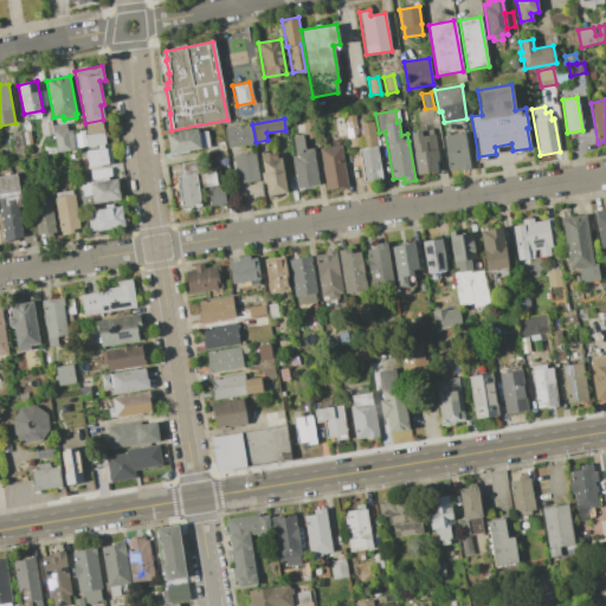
[(85,123),(103,120),(105,130),(86,134),(85,123)]
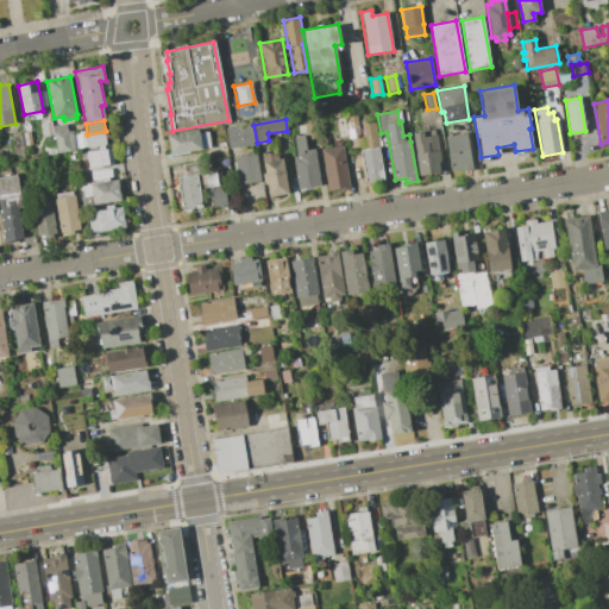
[(357,120),(360,138),(358,138),(359,146),(352,148),(347,121),(357,120)]
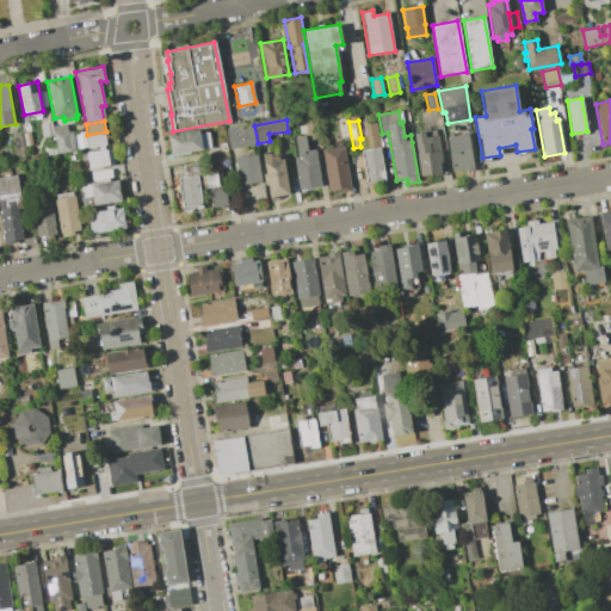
[(51,122),(54,136),(44,137),(42,123),(51,122)]
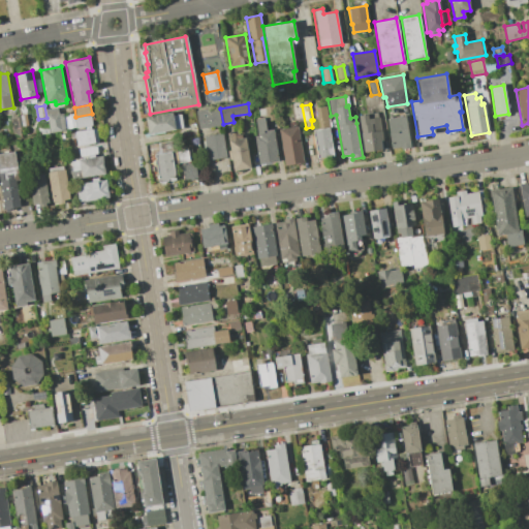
[(277,120),(267,121),(266,115),(259,116),(258,110),(265,109),(265,106),(274,105),(277,120)]
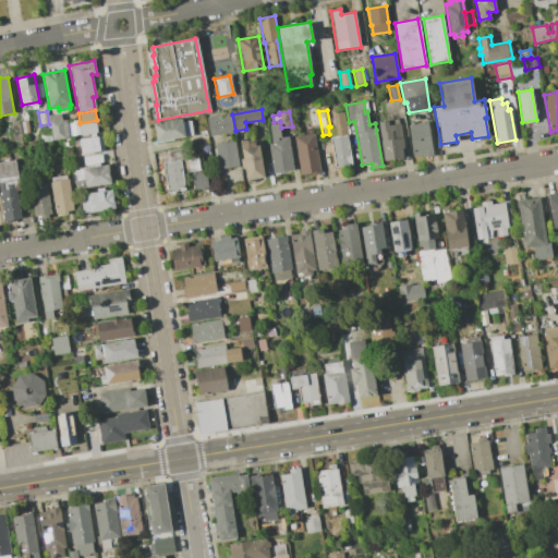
[(347,134),(336,136),(332,113),(346,111),(350,134),(347,134)]
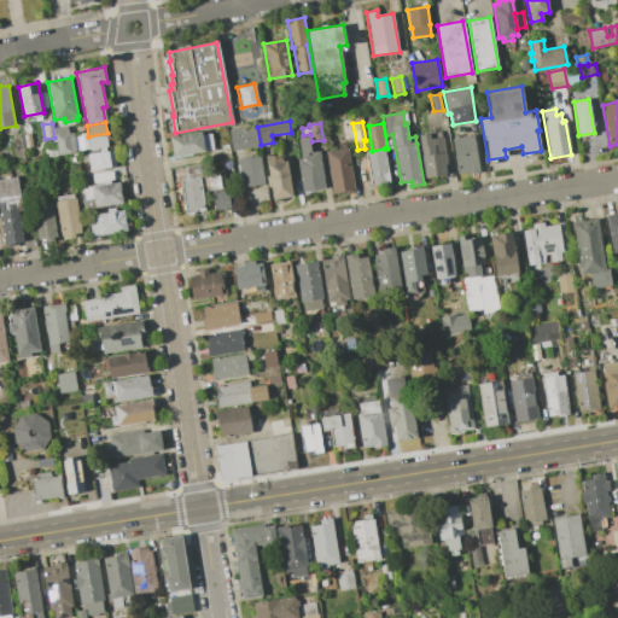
[(228,129),(255,124),(258,147),(233,151),(228,129)]
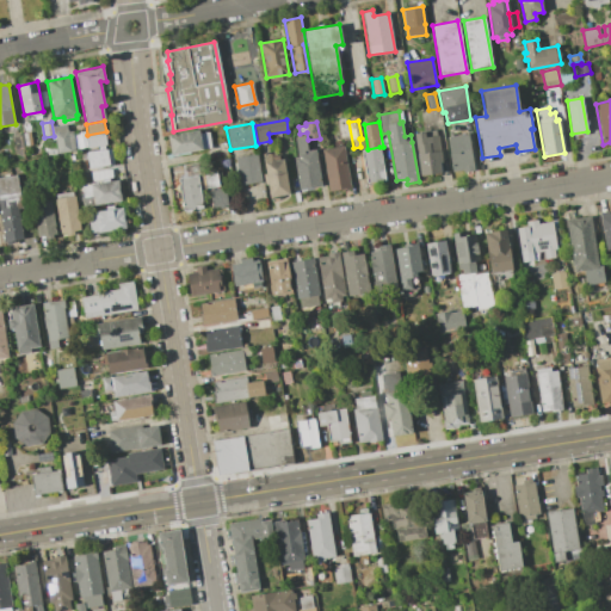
[(53,127),(67,124),(68,131),(73,130),(76,150),(57,153),(53,127)]
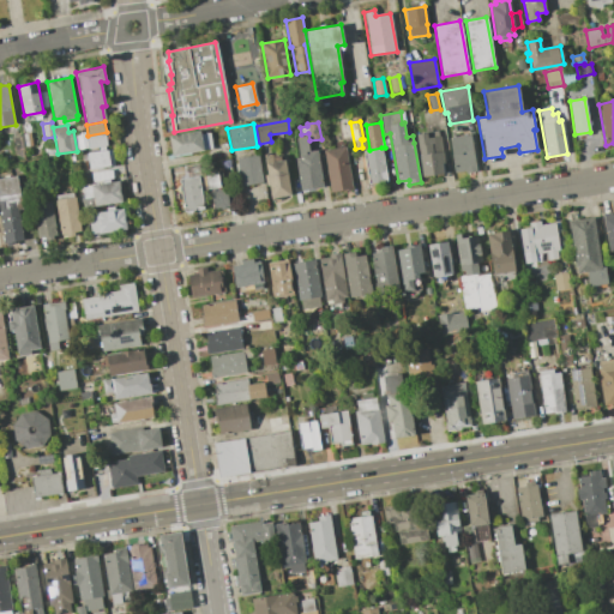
[(416,134),(426,133),(426,131),(432,130),(432,132),(438,131),(439,136),(440,136),(445,163),(440,163),(443,174),(423,178),(416,134)]
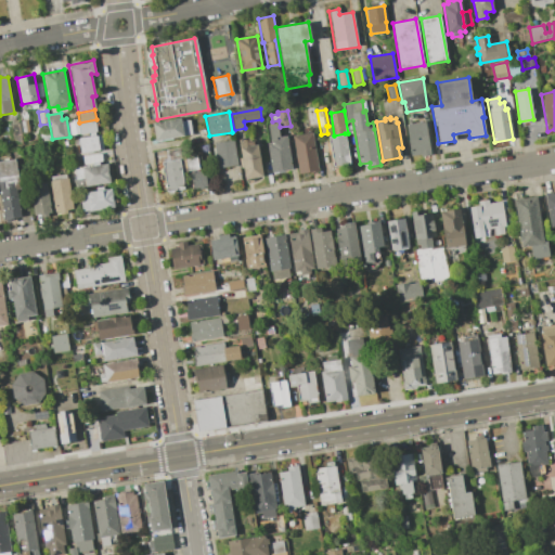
[(152,123),(180,118),(181,121),(190,119),(192,134),(155,141),(152,123)]
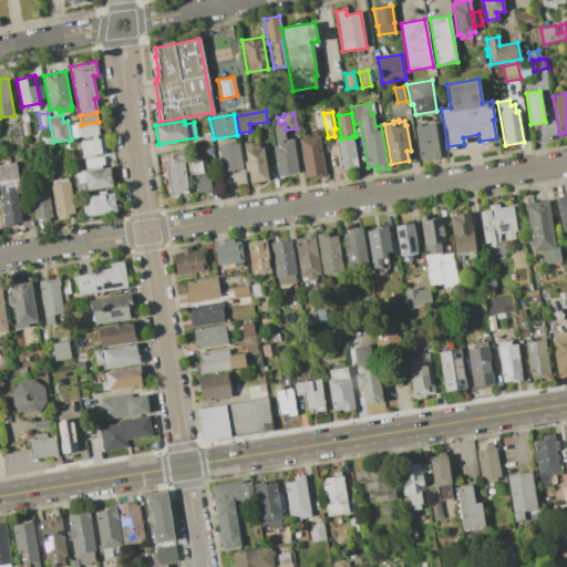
[(99,122),(101,134),(81,137),(79,126),(81,125),(99,122)]
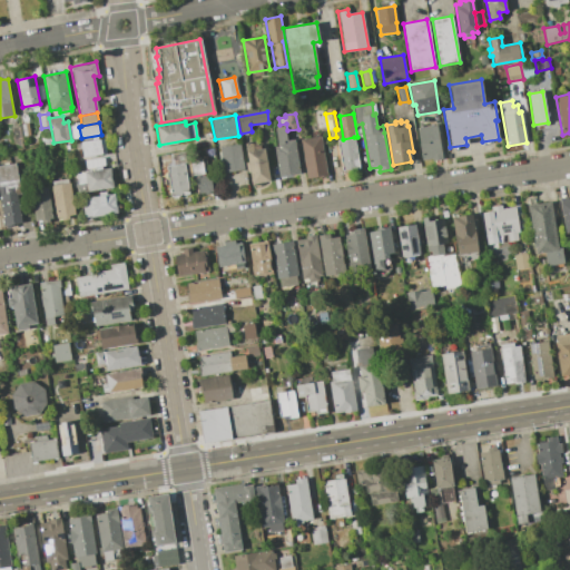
[(28,124),(30,136),(23,137),(21,125),(28,124)]
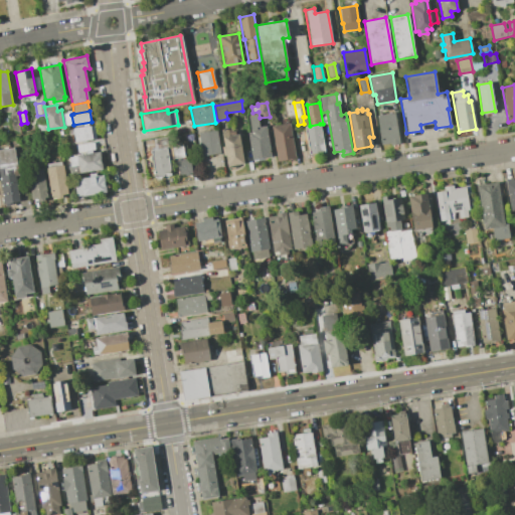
[(394,113),(400,144),(390,146),(389,144),(381,145),(376,116),(394,113)]
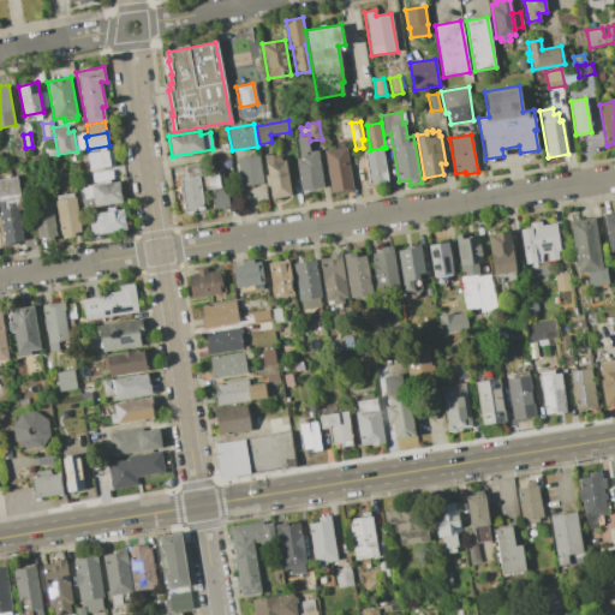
[(317,150),(324,187),(316,189),(316,191),(303,193),(303,191),(302,191),(296,159),(299,157),(297,138),(308,137),(310,151),(317,150)]
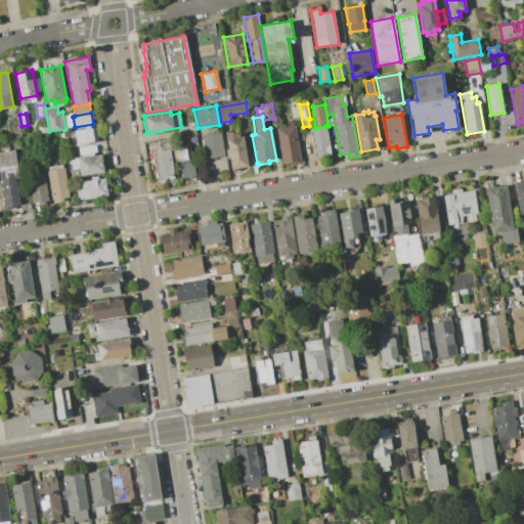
[(295,121),(301,160),(281,164),(276,128),(287,126),(286,122),(295,121)]
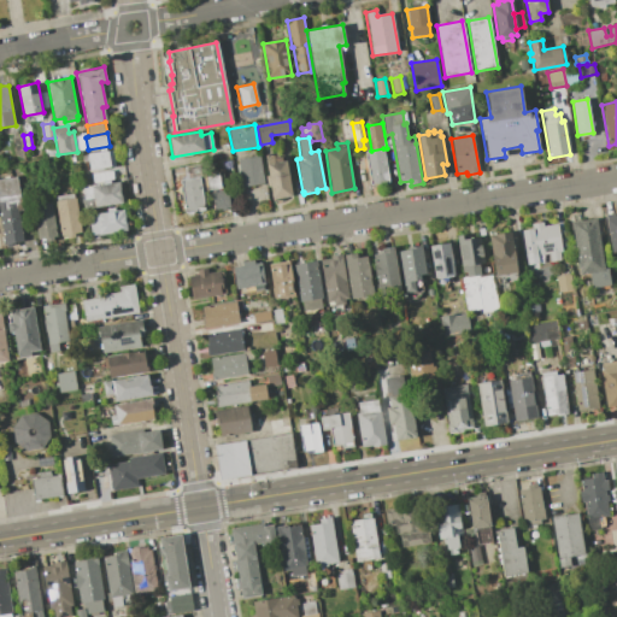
[(383,148),(389,182),(371,186),(365,152),(371,151),(383,148)]
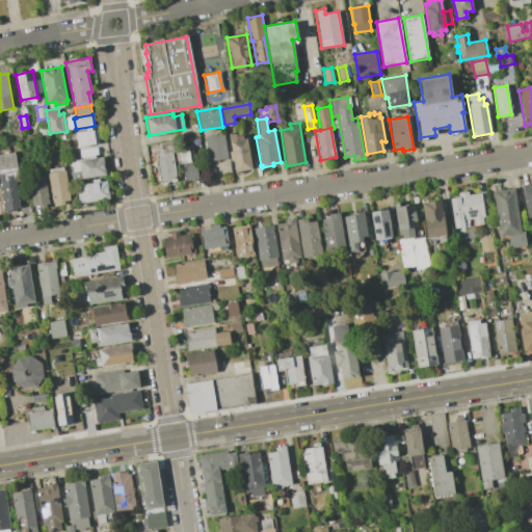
[(100,142),(77,145),(76,139),(72,140),(71,134),(75,133),(75,132),(97,129),(100,142)]
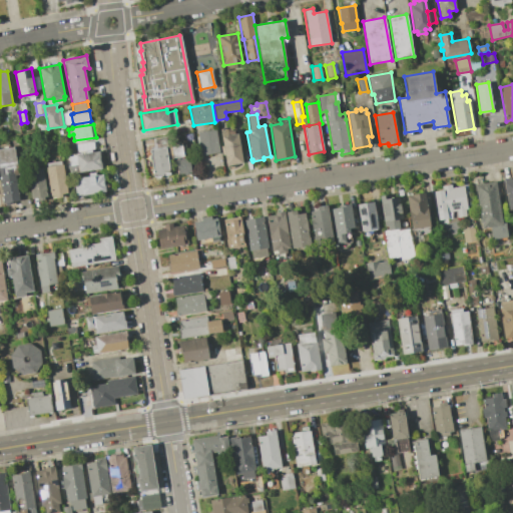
[(216,129),(220,152),(201,155),(197,132),(216,129)]
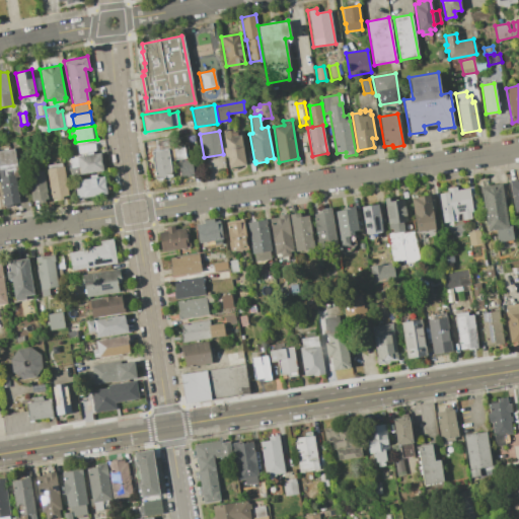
[(223,134),(236,132),(237,136),(240,135),(245,165),(229,167),(227,157),(225,158),(223,148),(226,147),(223,134)]
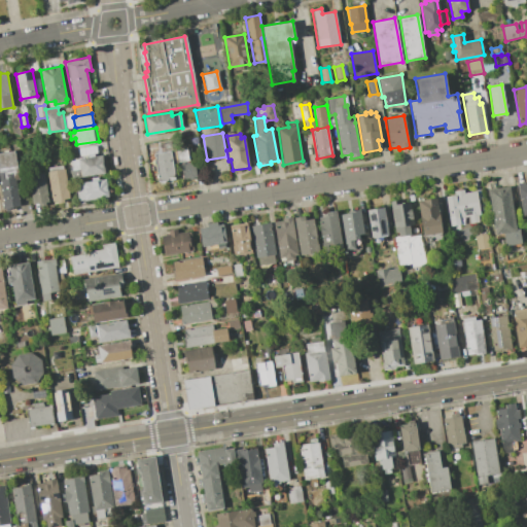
[(156,143),(168,141),(169,148),(157,150),(156,143)]
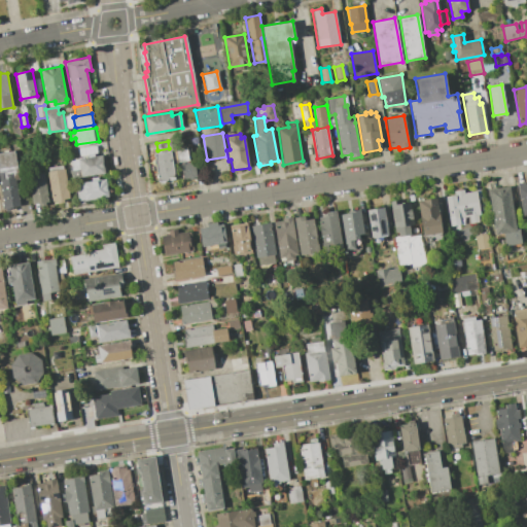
[(189,161),(178,163),(176,148),(186,147),(189,161)]
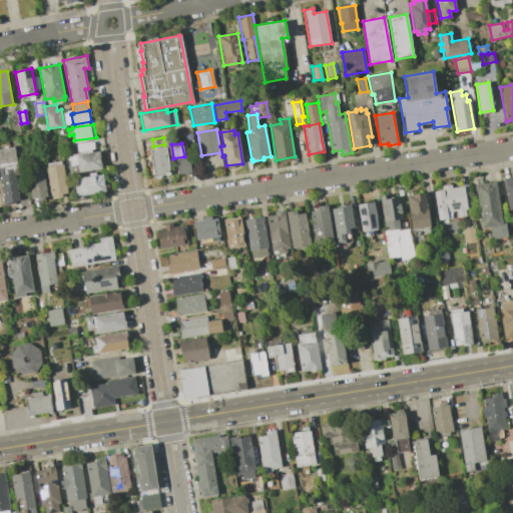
[(0,148),(15,146),(18,163),(14,164),(20,200),(10,202),(11,205),(3,206),(2,200),(3,199),(0,179),(0,148)]
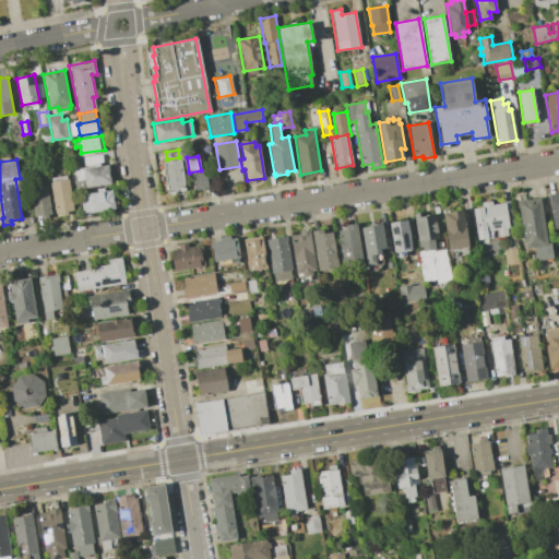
[(180,161),(186,190),(167,193),(162,164),(180,161)]
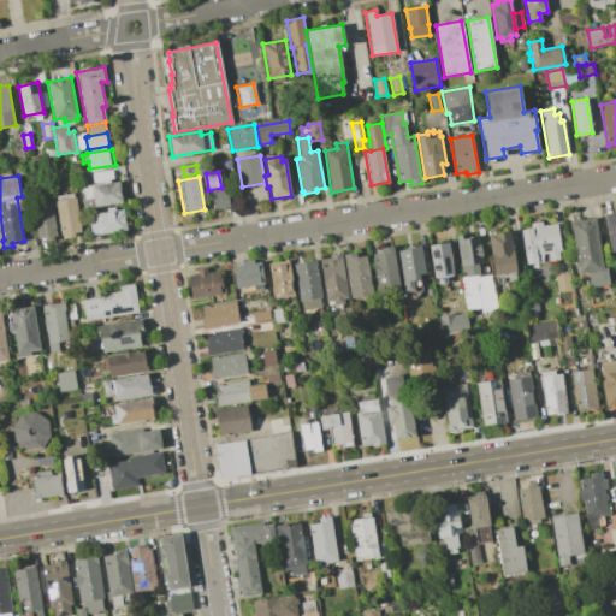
[(123,202),(94,207),(94,206),(82,208),(81,200),(84,199),(82,189),(90,187),(102,184),(102,181),(110,179),(111,183),(120,182),(123,202)]
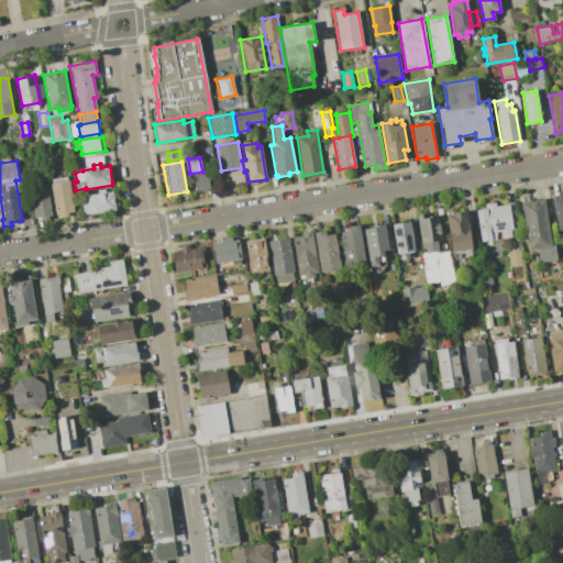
[(208,174),(211,189),(196,191),(192,176),(208,174)]
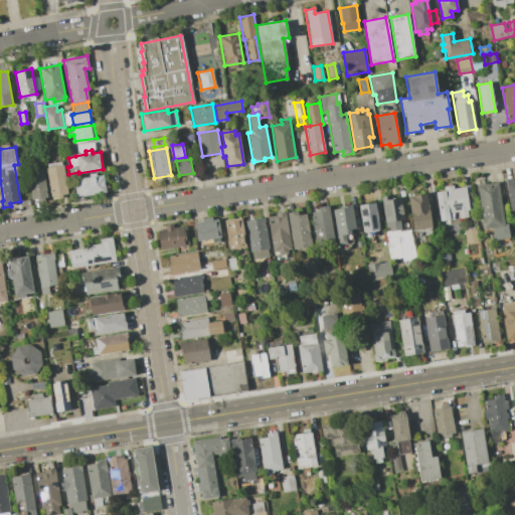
[(46,168),(47,168),(47,164),(61,161),(61,166),(63,165),(68,194),(64,195),(64,197),(55,198),(55,196),(50,197),(46,168)]
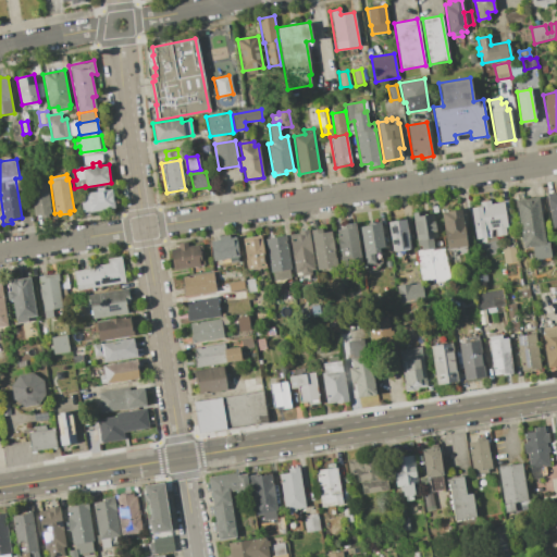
[(47,182),(51,214),(35,218),(29,185),(47,182)]
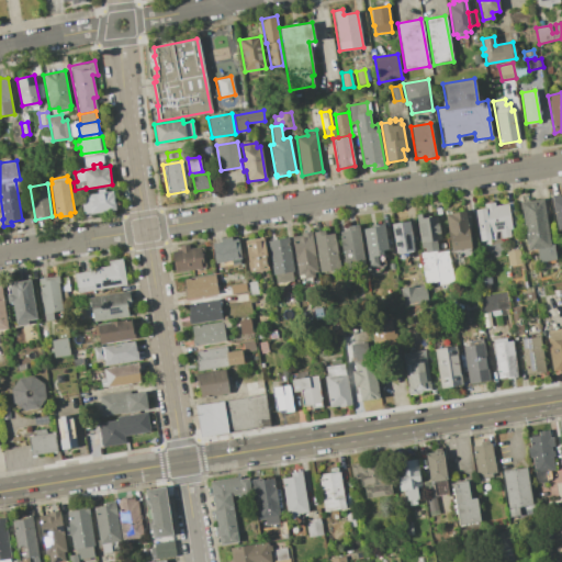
[(115,210),(90,214),(87,195),(113,191),(115,210)]
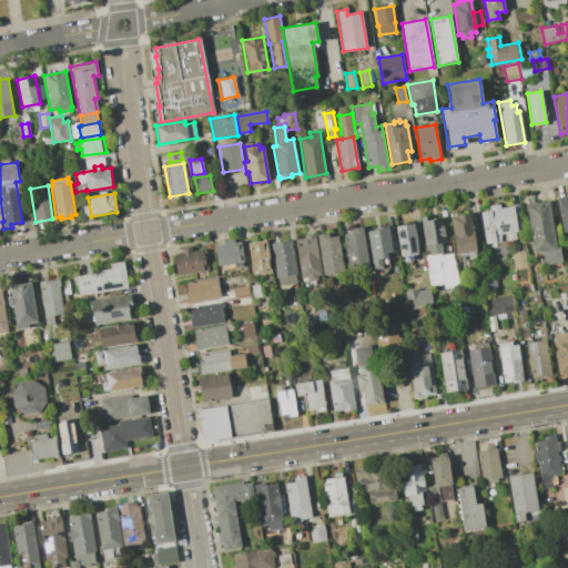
[(557,198),(566,196),(566,199),(567,198),(567,232),(563,233),(557,198)]
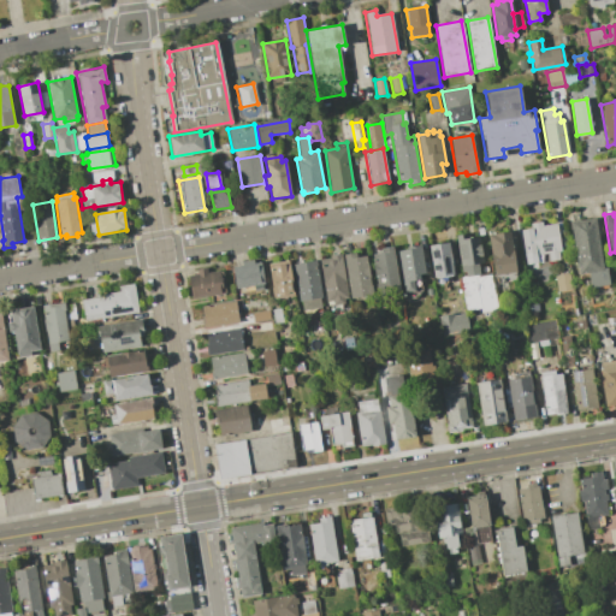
[(570,221),(580,220),(580,223),(586,221),(586,219),(596,218),(603,267),(608,267),(610,284),(609,284),(610,292),(597,294),(596,288),(591,288),(588,273),(579,274),(570,221)]
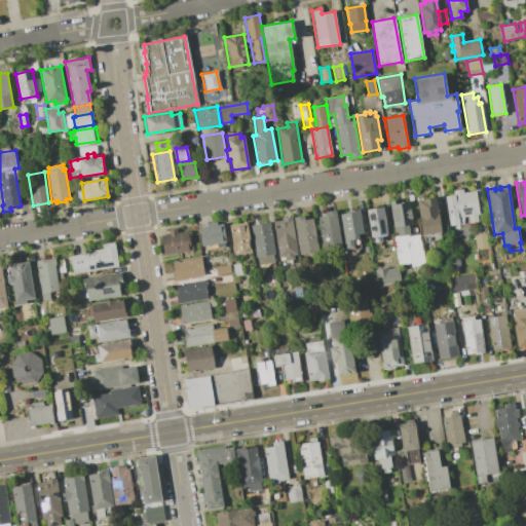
[(444,196),(453,194),(453,191),(462,189),(463,192),(476,190),(479,214),(477,215),(478,222),(468,223),(467,216),(448,219),(444,196)]
